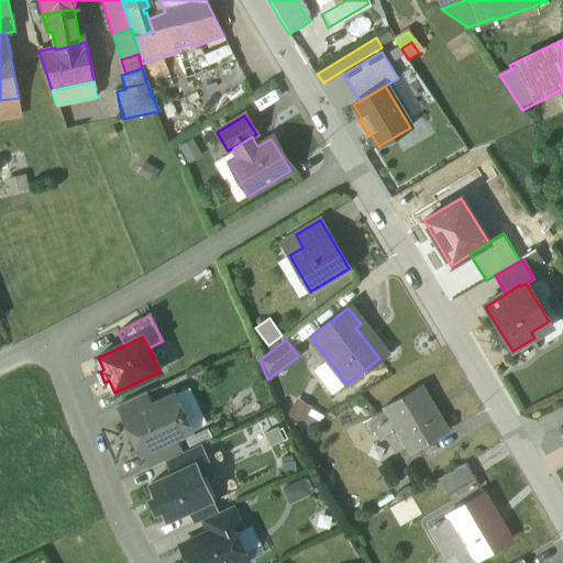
[(446,432),(419,386),(383,408),(398,433),(405,445),(410,453),(446,432)]
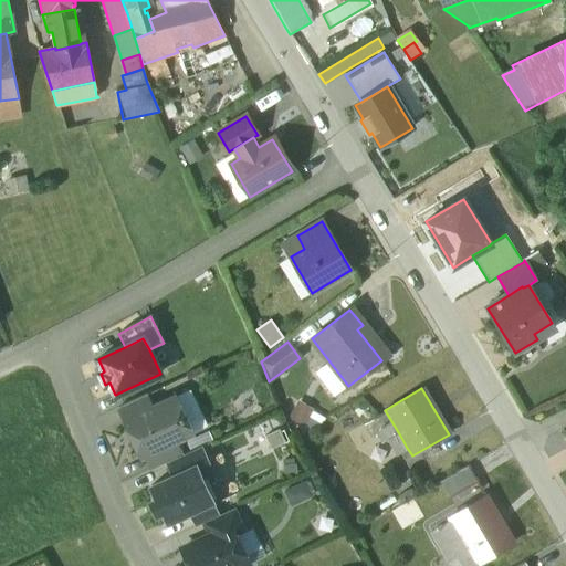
[(147,395),(118,408),(125,421),(154,408),(153,408),(147,395)]
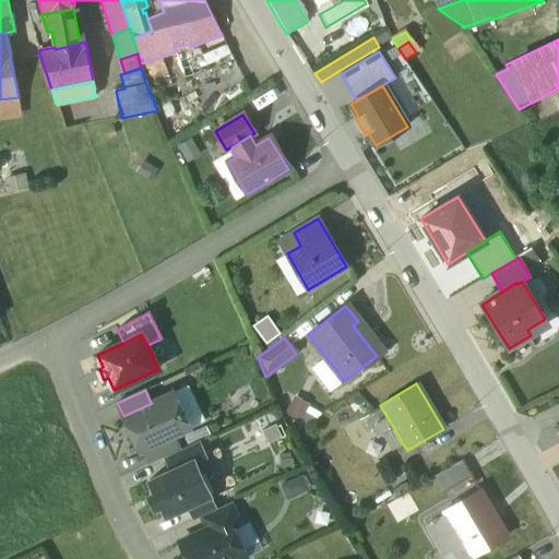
[(173,393),(151,403),(152,403),(123,416),(127,424),(133,426),(137,425),(140,431),(139,431),(137,437),(143,450),(144,450),(143,449),(174,435),(175,436),(189,428),(173,393)]
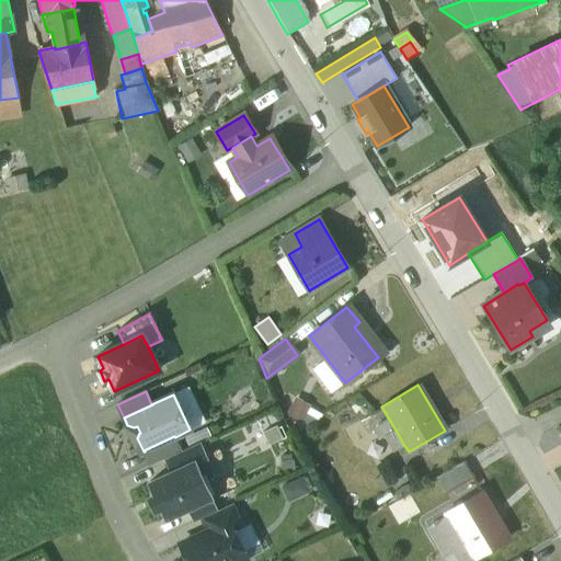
[(397,432),(387,437),(395,449),(403,444),(397,432)]
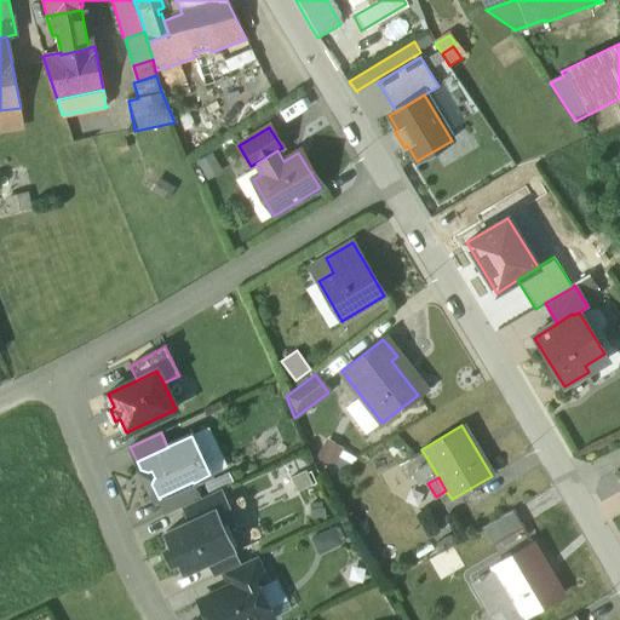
[(193,482),(159,498),(160,499),(167,515),(182,507),(201,499),(194,483),(193,482)]
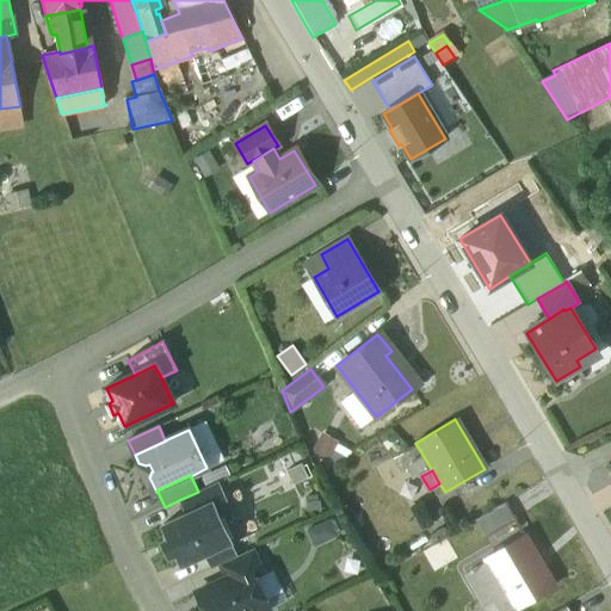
[(198,492),(179,500),(186,516),(211,504),(213,505),(226,499),(217,482),(198,492)]
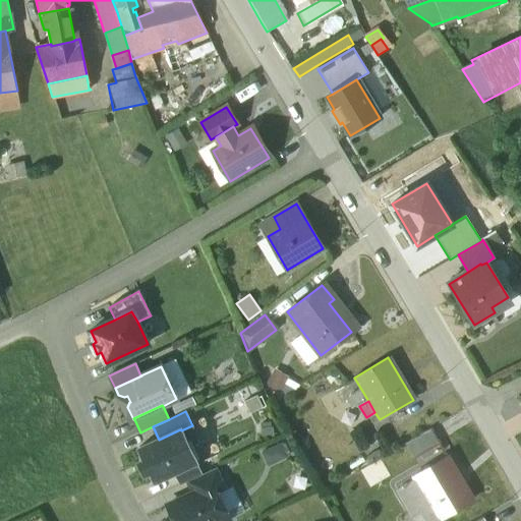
[(431,428),(406,444),(414,458),(440,444),(431,428)]
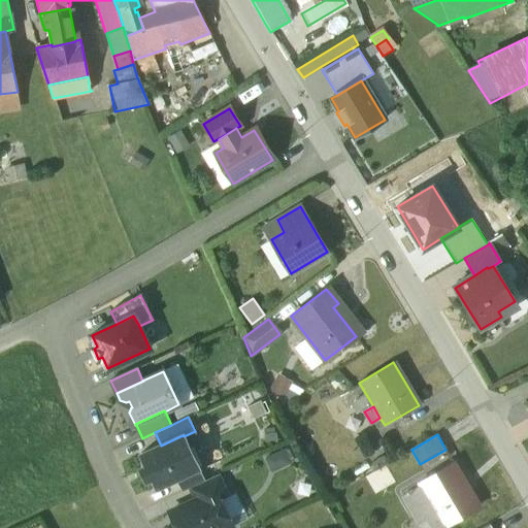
[(161,446),(140,455),(145,465),(140,468),(145,480),(152,477),(157,488),(176,479),(198,468),(184,436),(183,435),(161,446)]
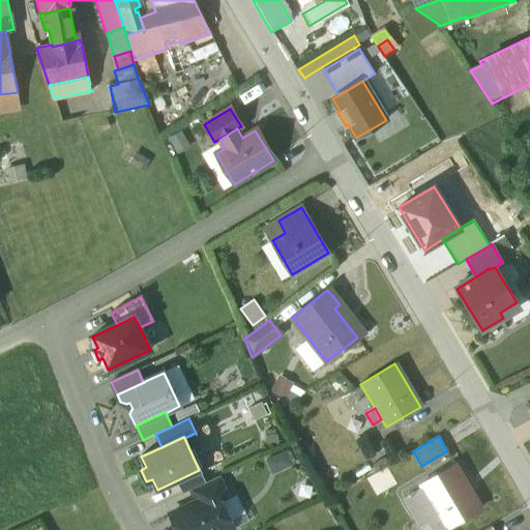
[(455,465),(419,484),(421,488),(445,528),(445,529),(446,529),(480,508),(455,465)]
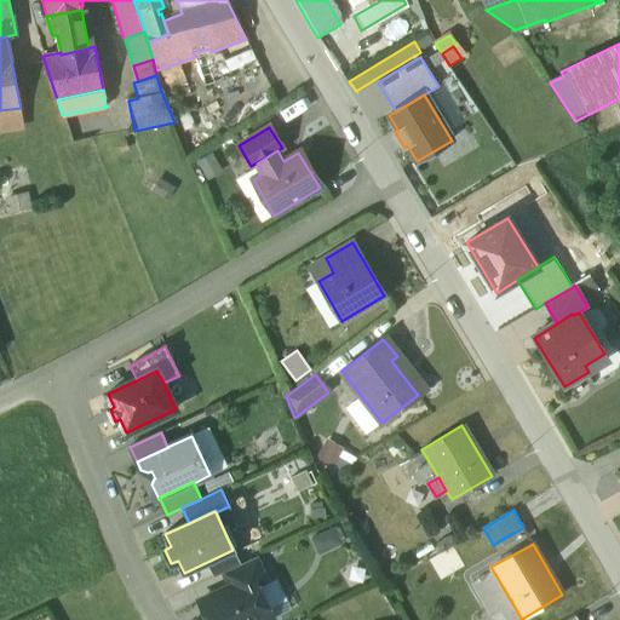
[(233,550),(207,562),(213,578),(223,573),(240,564),(233,550)]
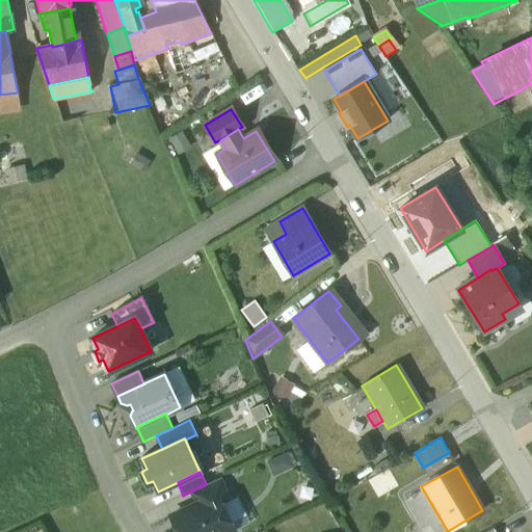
[(206,484),(191,491),(196,504),(217,495),(222,504),(232,500),(221,478),(206,484)]
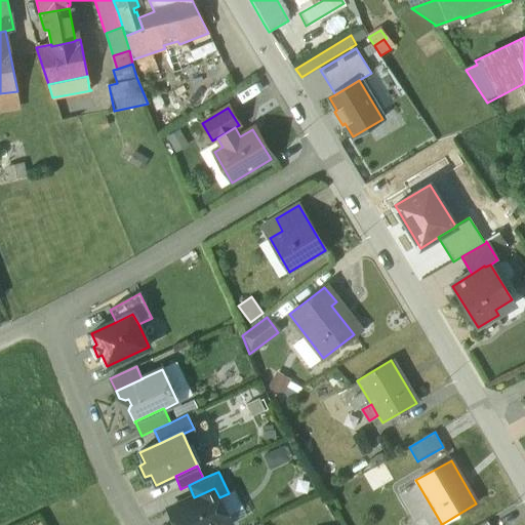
[(437,524),(441,523),(417,483),(408,489),(408,487),(402,491),(403,492),(399,494),(417,524),(437,524)]
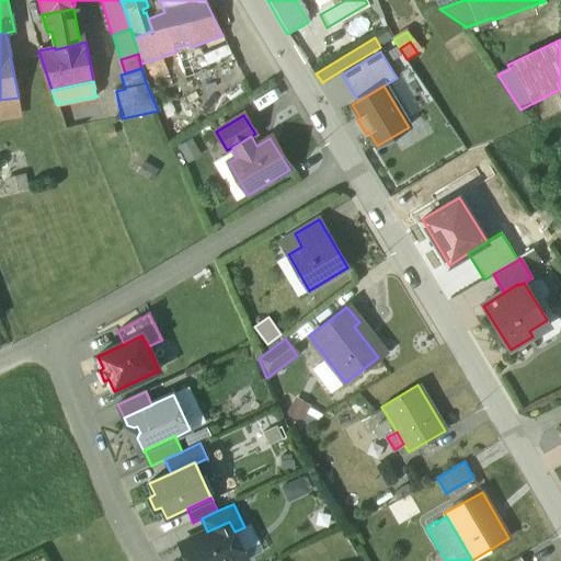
[(207,531),(180,545),(187,560),(243,560),(248,559),(235,531),(229,522),(207,531)]
